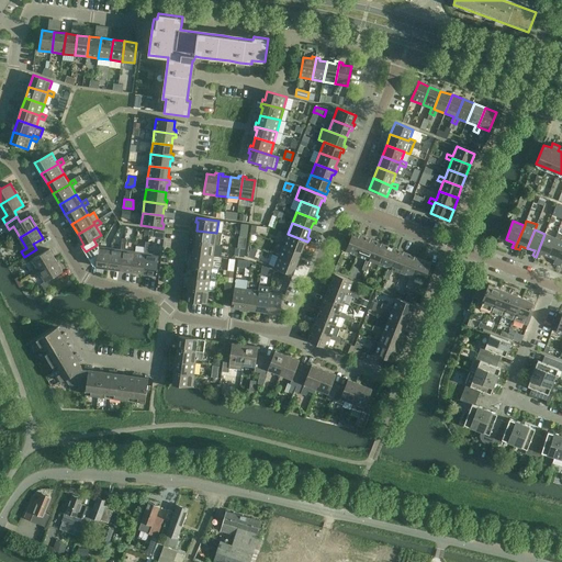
[(155,237),(154,238),(157,238),(156,242),(163,242),(165,232),(155,231),(155,237)]
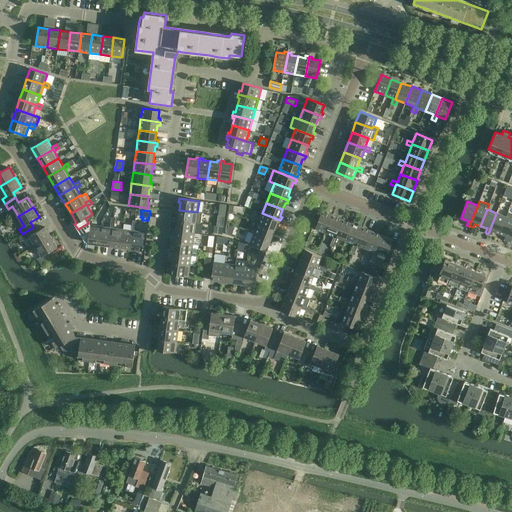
[(176,217),(176,220),(196,223),(200,223),(201,213),(197,212),(179,210),(178,217),(176,217)]
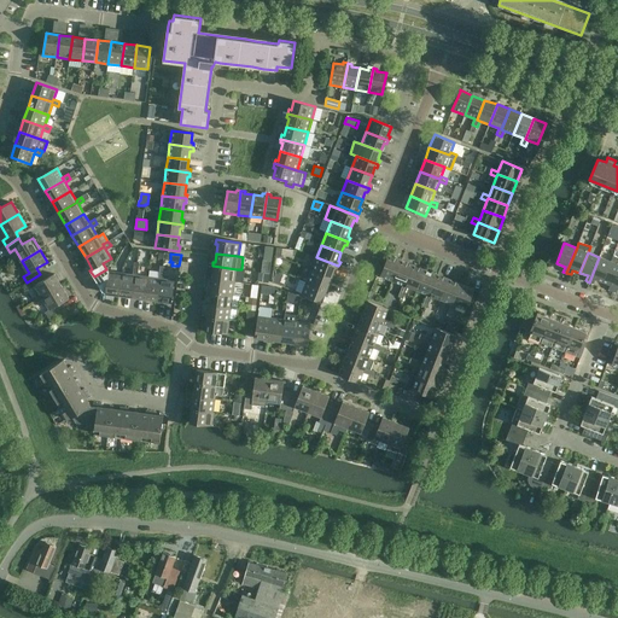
[(392,281),(401,261),(389,256),(380,275),(392,281)]
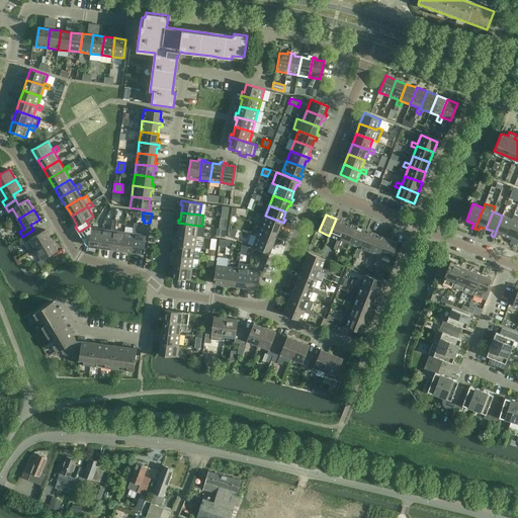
[(512,219),(505,236),(511,239),(510,243),(513,244),(517,231),(517,216),(514,214),(512,219)]
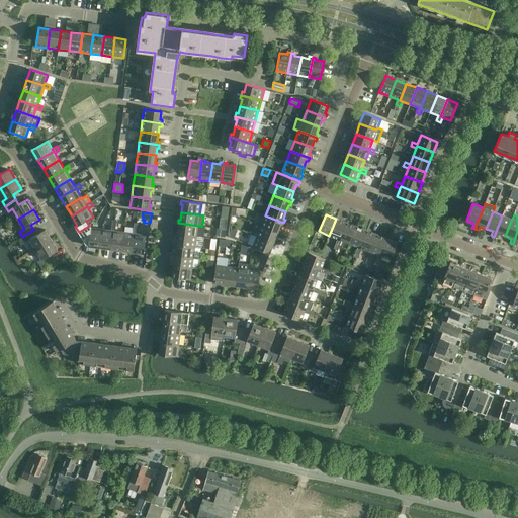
[(265,216),(261,226),(278,232),(280,226),(282,226),(283,223),(265,216)]
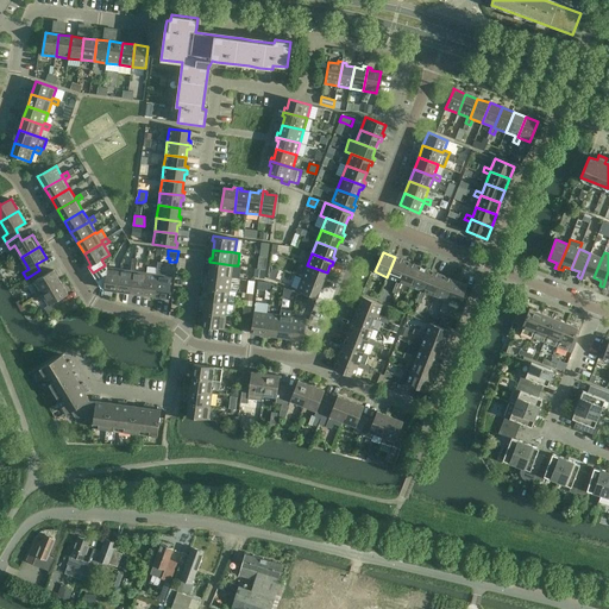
[(602,257),(590,253),(581,278),(585,280),(586,275),(594,277),(602,257)]
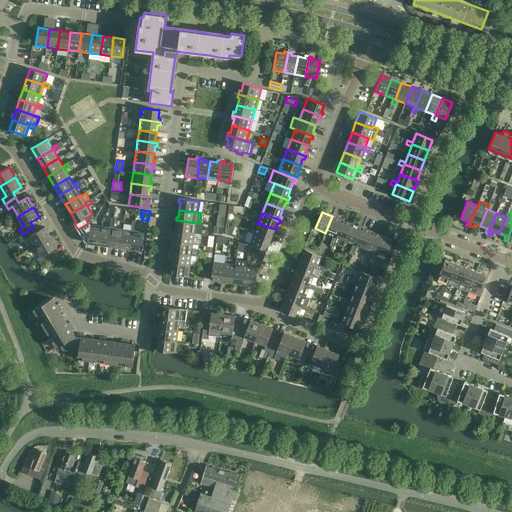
[(217,215),(216,226),(218,226),(223,227),(224,227),(225,216),(219,215),(217,215)]
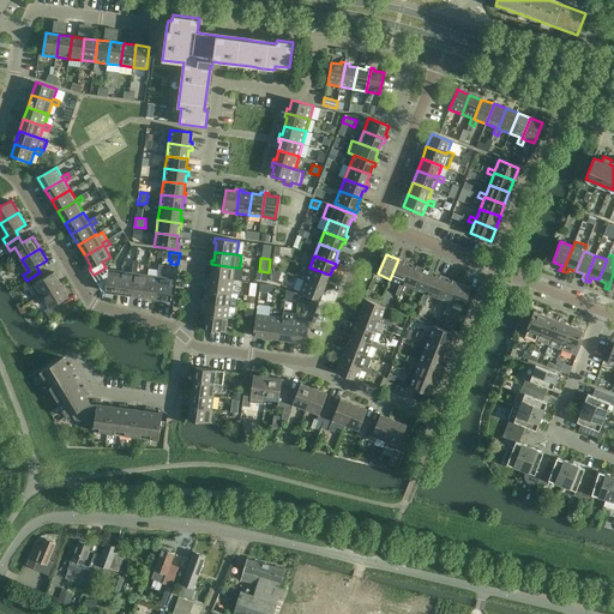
[(398,259),(390,280),(401,283),(398,289),(403,290),(405,284),(403,283),(410,264),(398,259)]
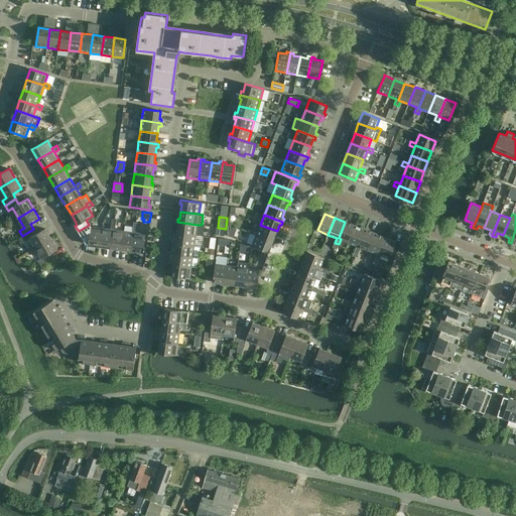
[(198,225),(177,222),(176,225),(178,226),(177,233),(196,235),(198,225)]
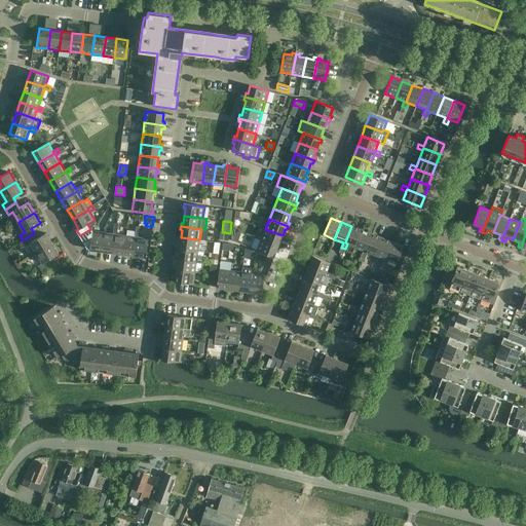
[(362,230),(351,226),(345,242),(347,243),(355,247),(362,230)]
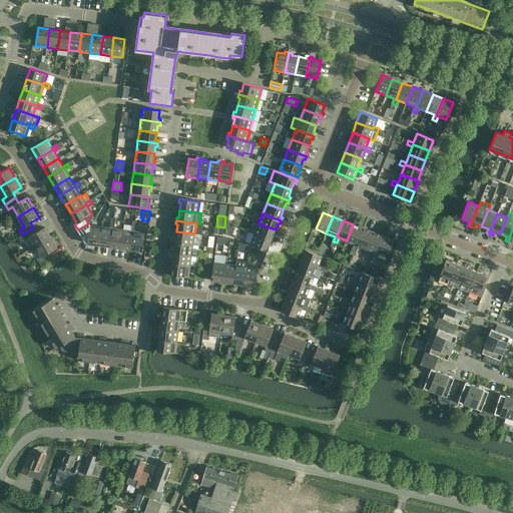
[(90,225),(88,223),(78,229),(81,234),(85,242),(88,242),(88,243),(99,244),(101,227),(90,225)]
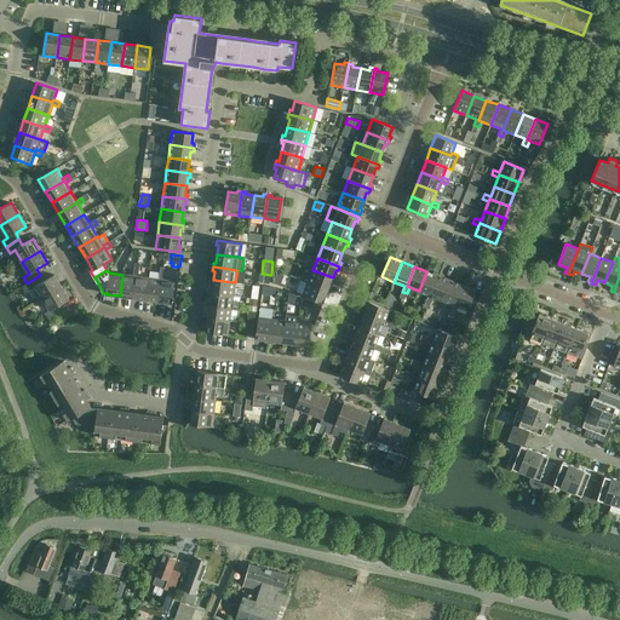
[(132,298),(145,299),(148,279),(138,276),(138,270),(133,270),(133,276),(136,276),(132,298)]
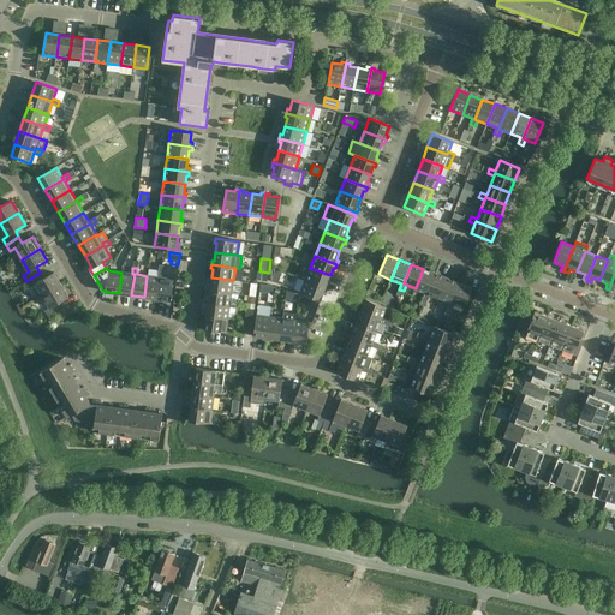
[(310,268),(305,280),(328,288),(329,285),(327,284),(330,275),(310,268)]
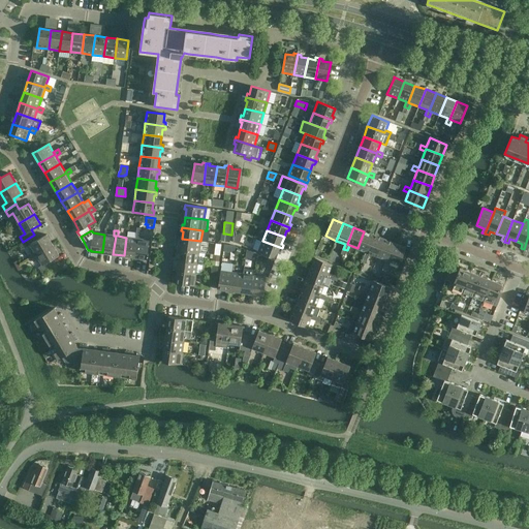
[(364,231),(358,248),(366,252),(364,257),(368,258),(370,253),(368,252),(374,236),(364,231)]
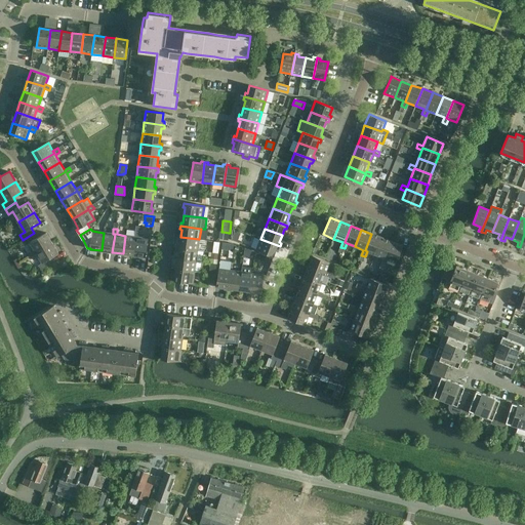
[(134,255),(146,256),(148,239),(138,237),(139,232),(135,232),(134,237),(136,237),(134,255)]
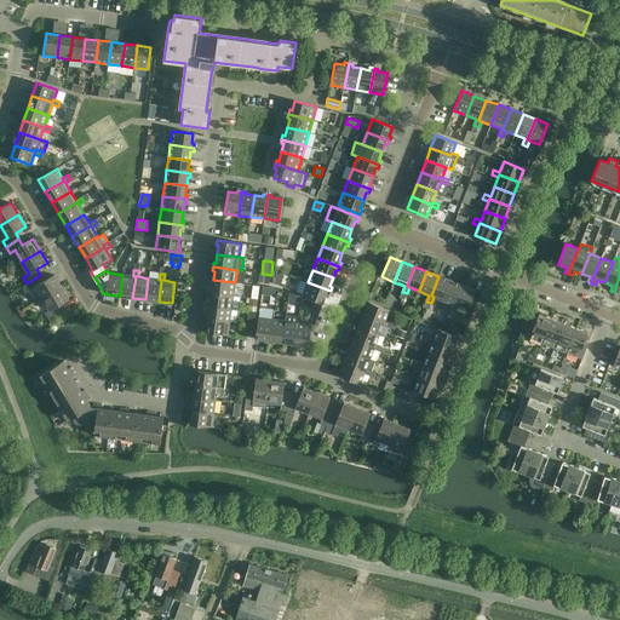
[(42,298),(62,287),(55,275),(44,281),(40,275),(27,283),(30,290),(36,286),(42,298)]
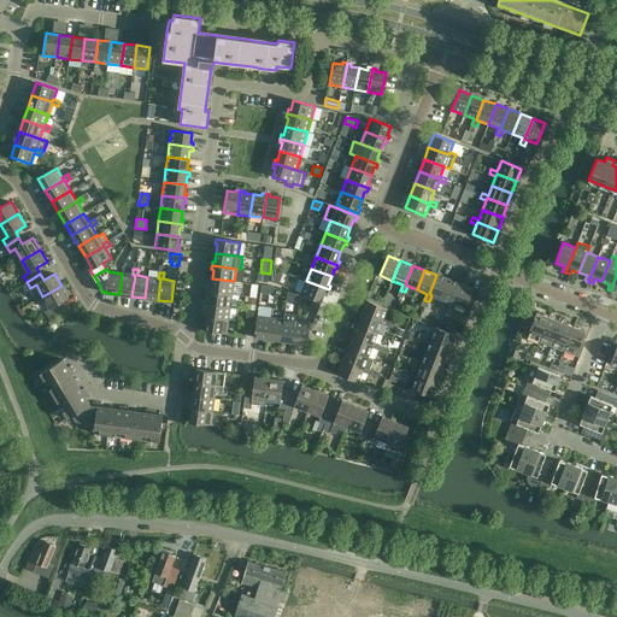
[(135,275),(133,275),(122,274),(119,294),(131,297),(135,275)]
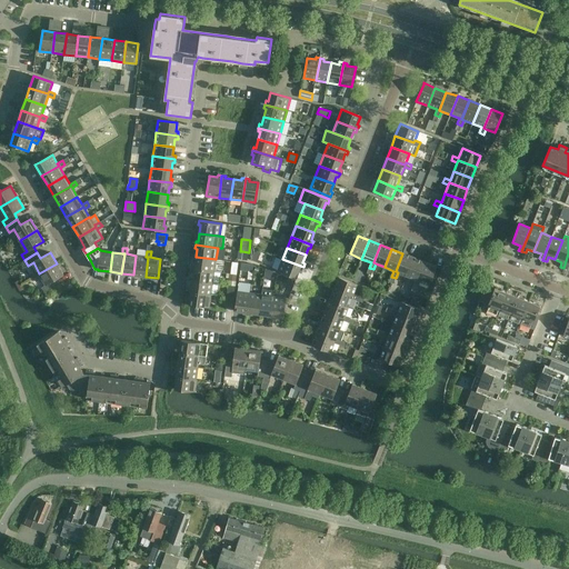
[(402,253),(396,271),(398,272),(407,276),(413,258),(402,253)]
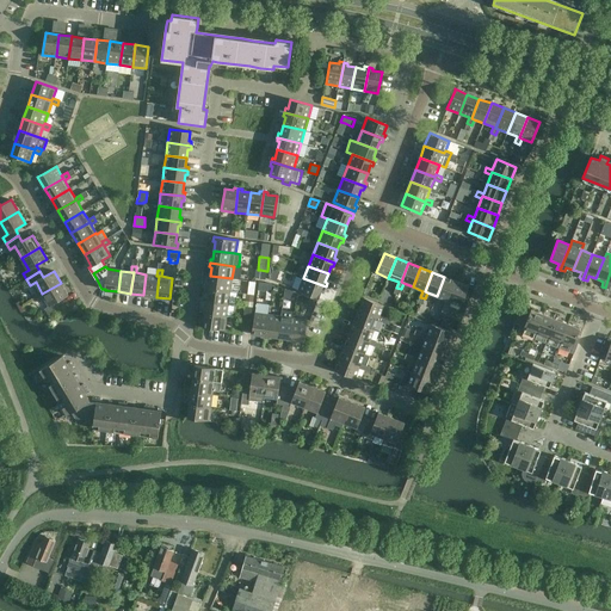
[(159,276),(156,276),(146,275),(143,295),(156,297),(159,276)]
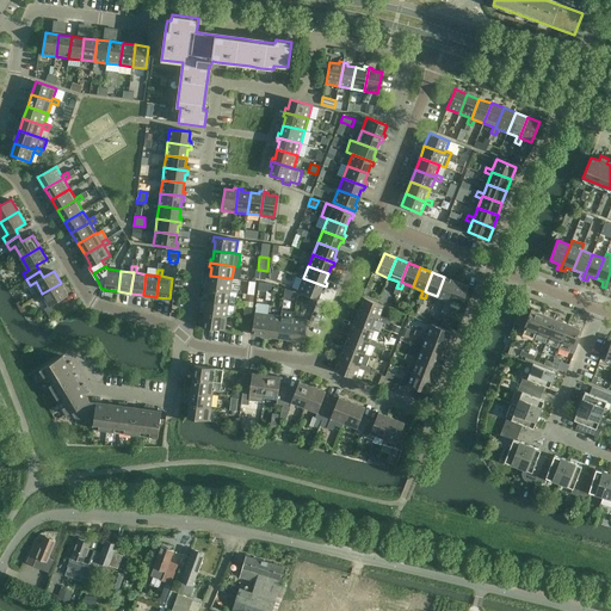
[(230,291),(232,278),(210,276),(209,284),(207,284),(207,288),(230,291)]
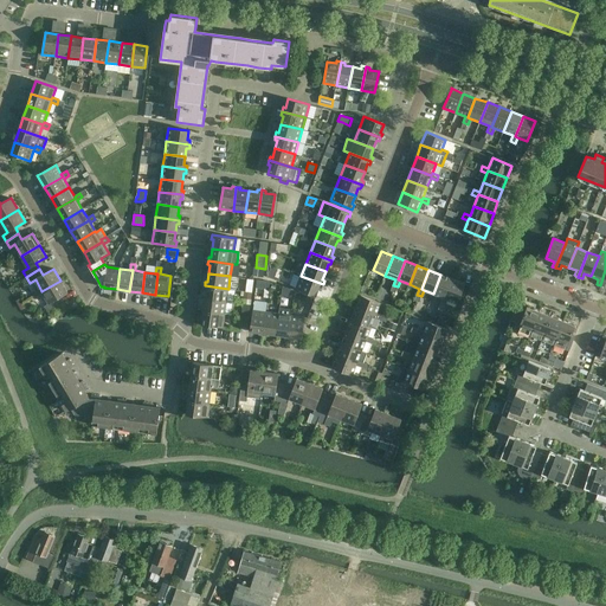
[(440,275),(433,294),(443,297),(440,303),(445,305),(447,300),(445,298),(452,279),(440,275)]
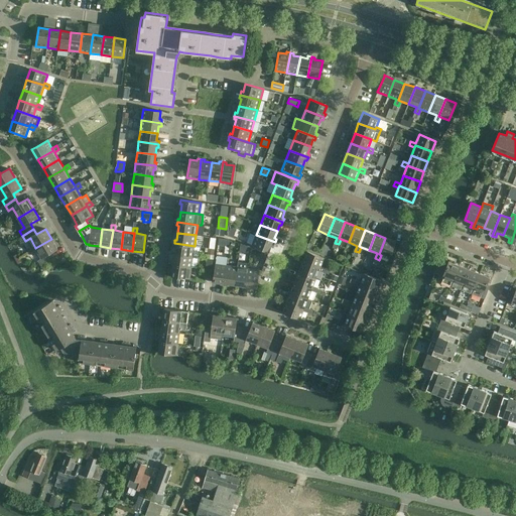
[(275,242),(256,235),(252,246),(269,252),(271,245),(273,246),(275,242)]
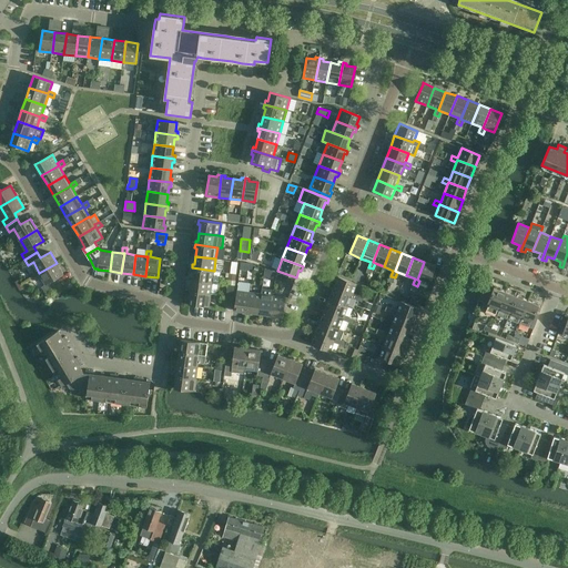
[(424,262),(417,280),(419,281),(428,284),(435,269),(435,267),(436,266),(424,262)]
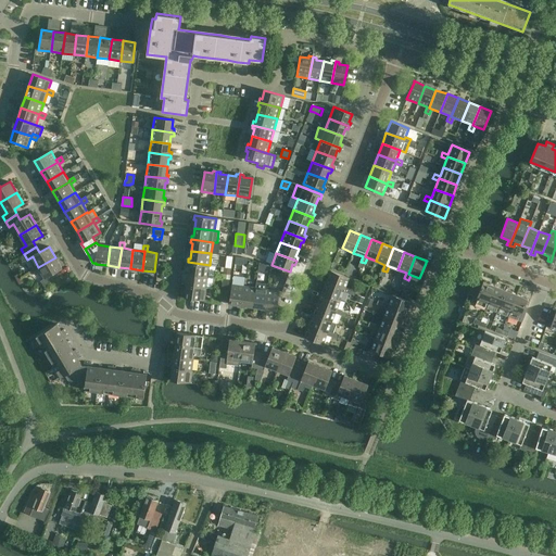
[(55,257),(38,267),(45,278),(40,281),(43,287),(55,279),(52,274),(62,268),(55,257)]
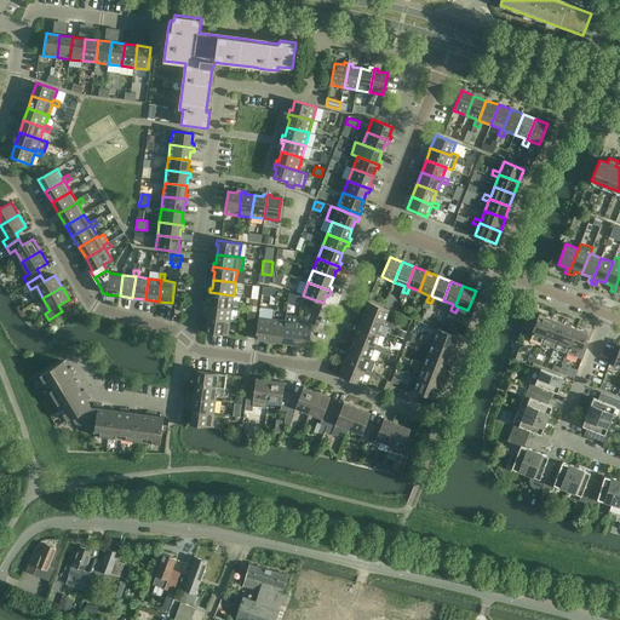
[(234,296),(210,292),(208,297),(211,297),(210,305),(231,309),(234,296)]
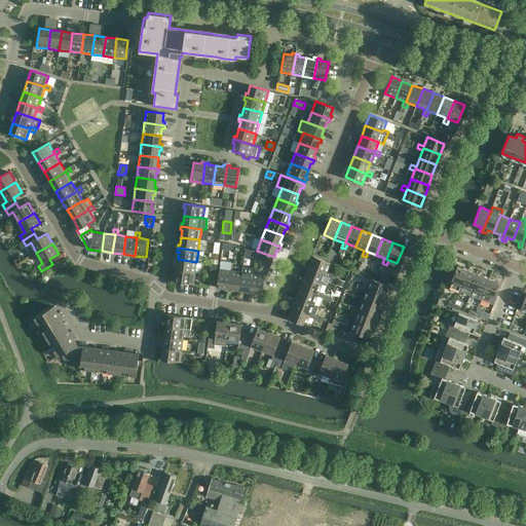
[(312,256),(308,267),(326,273),(327,271),(330,263),(312,256)]
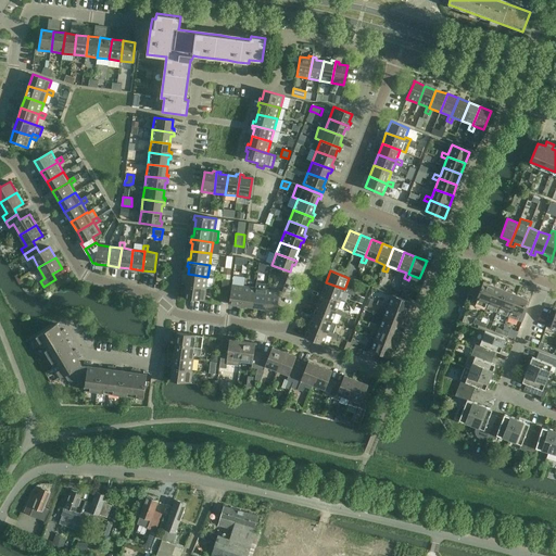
[(206,289),(207,277),(188,274),(187,282),(185,281),(185,286),(206,289)]
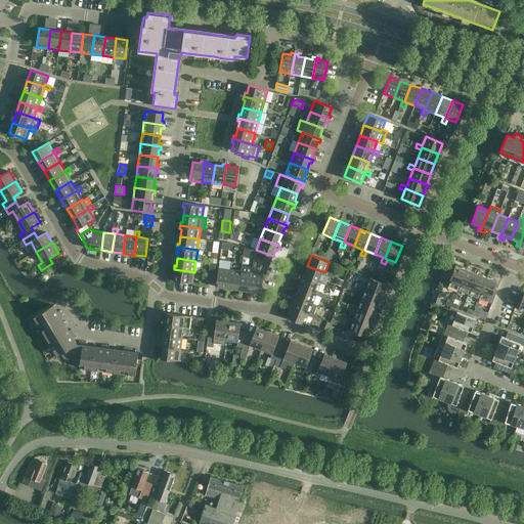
[(457,290),(466,270),(455,265),(447,286),(457,290)]
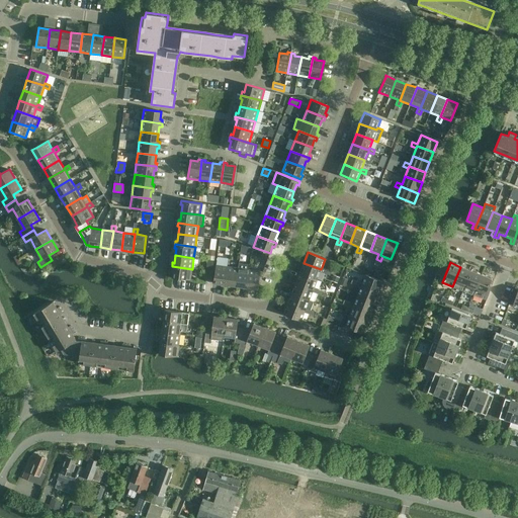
[(238,268),(236,286),(243,287),(243,289),(246,289),(249,269),(250,264),(239,263),(238,268)]
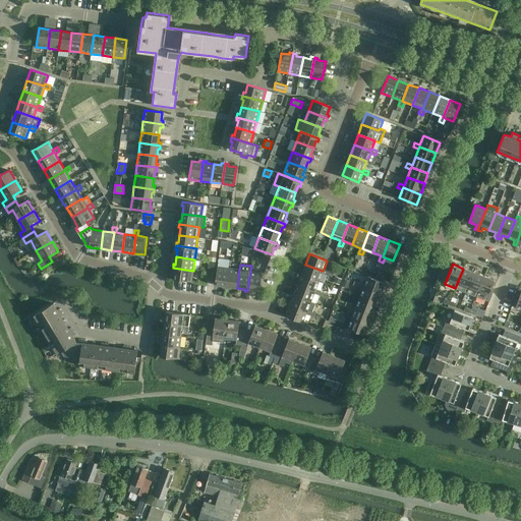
[(305,265),(301,275),(319,281),(322,273),(327,275),(329,271),(324,269),(323,271),(305,265)]
